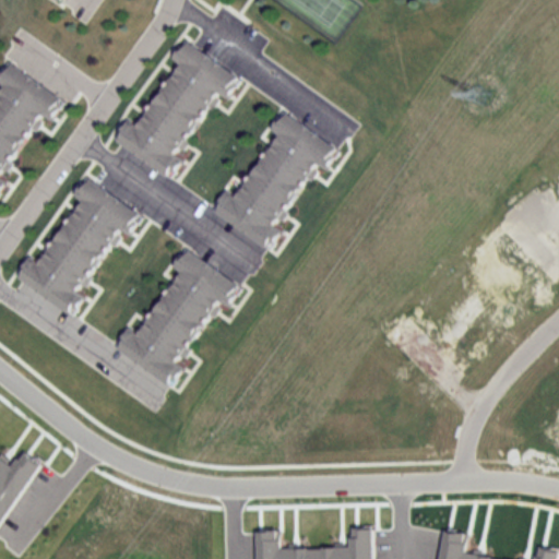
[(115,141),(168,176),(221,95),(229,100),(244,79),(187,42),(173,62),(178,67),(138,128),(128,121),(115,141)]
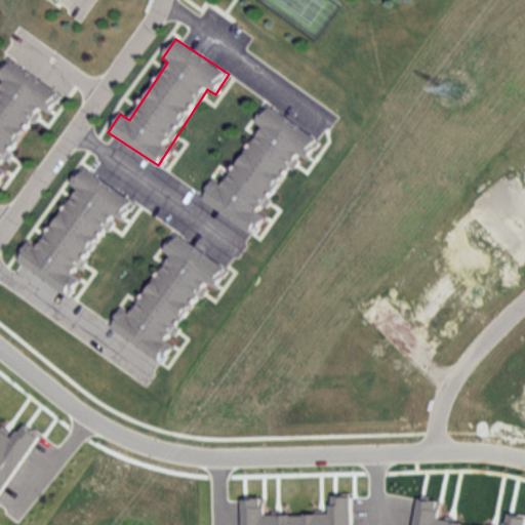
[(62,95),(7,59),(0,71),(0,80),(1,82),(0,83),(0,174),(42,111),(48,115),(62,95)]
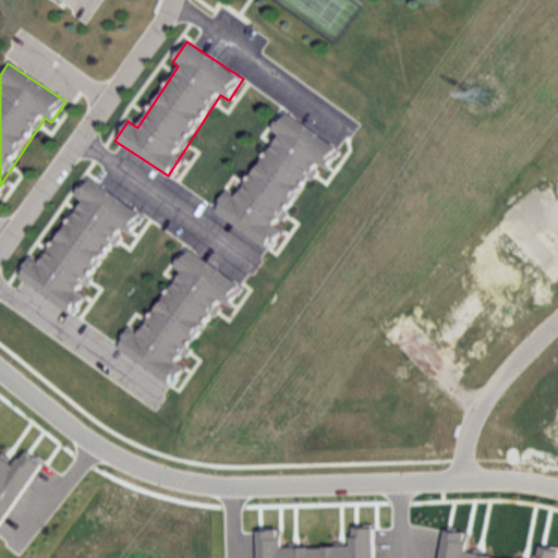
[(215,211),(267,246),(320,167),(327,171),(340,150),(284,112),(270,132),(277,136),(234,198),(227,194),(215,211)]
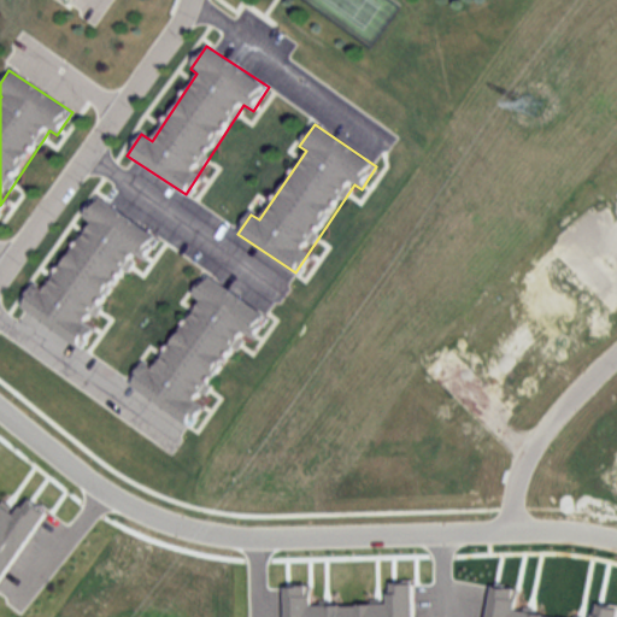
[(160,240),(97,197),(81,218),(89,224),(42,293),(33,286),(19,305),(82,347),(94,329),(88,325),(135,257),(145,263),(160,240)]
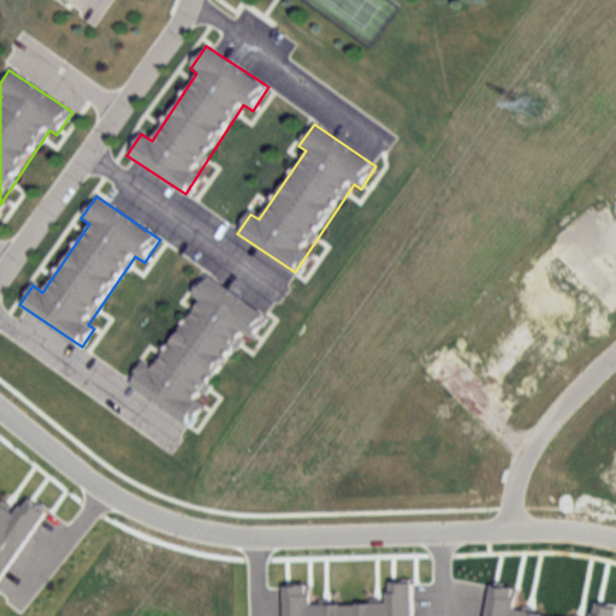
[(268,318),(206,276),(191,296),(199,301),(152,371),(143,365),(126,389),(183,427),(244,336),(253,341),(268,318)]
